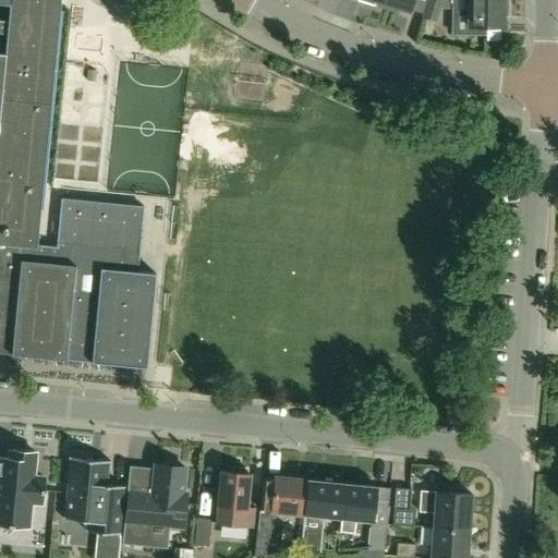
[(0,0),(0,352),(11,353),(11,355),(145,368),(155,274),(136,273),(143,207),(60,198),(56,247),(36,245),(39,210),(41,210),(61,12),(58,12),(59,0),(0,0)]
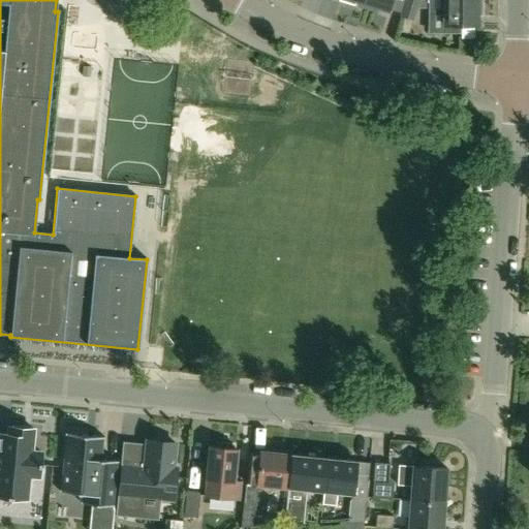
[(366,0),(365,5),(390,12),(393,0),(366,0)]
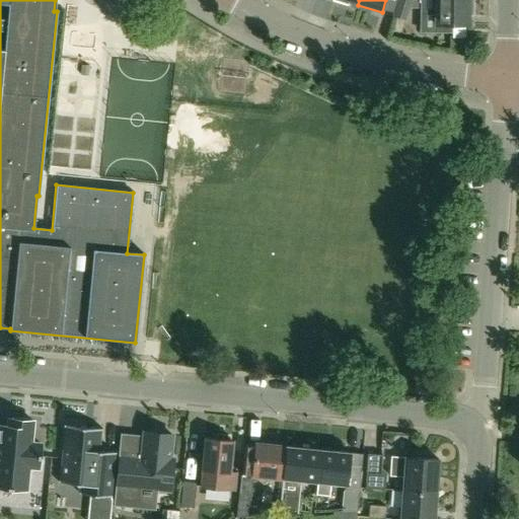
[(451,25),(468,25),(468,0),(398,0),(394,16),(406,20),(411,7),(420,7),(420,13),(431,13),(431,27),(435,27),(435,32),(451,32),(451,25)]
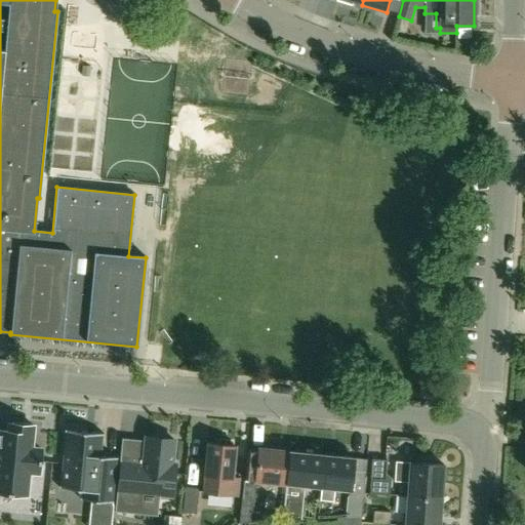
[(472,48),(472,35),(455,35),(455,48),(472,48)]
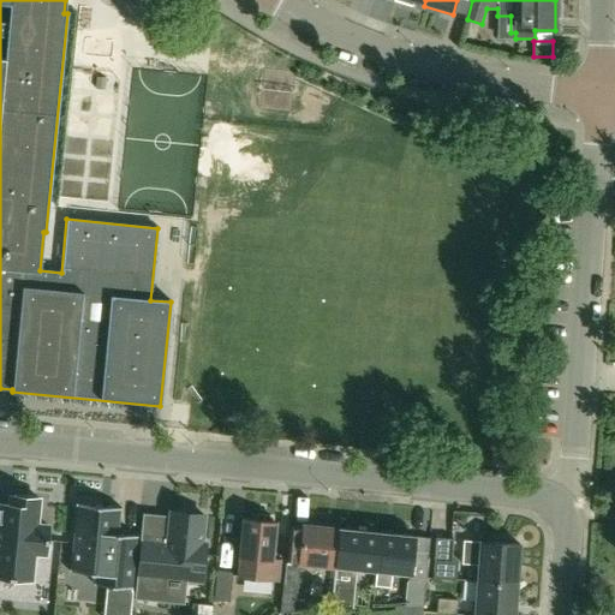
[(184,380),(181,398),(195,400),(197,381),(184,380)]
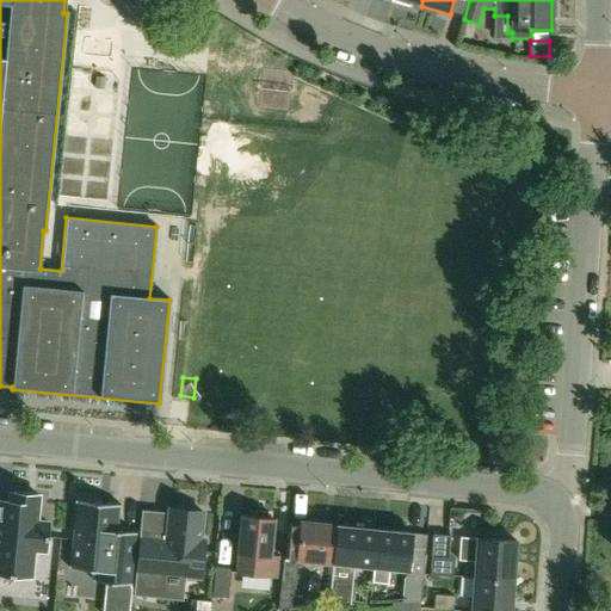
[(47,539),(48,535),(47,535),(48,523),(37,522),(39,495),(11,493),(10,503),(0,500),(0,573),(8,574),(8,575),(16,575),(31,576),(34,550),(45,551),(47,539)]
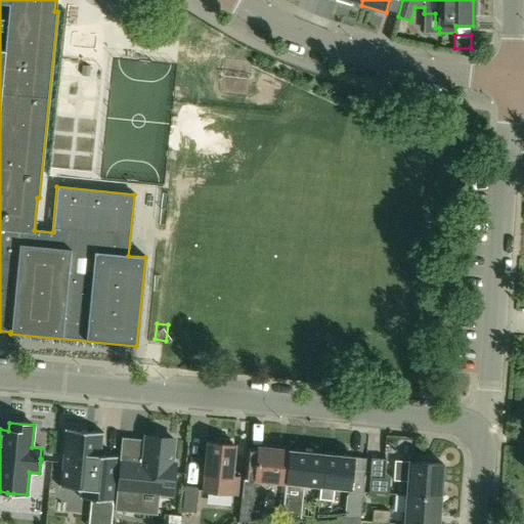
[(114,468),(114,457),(117,459),(117,456),(115,456),(98,454),(100,434),(103,434),(103,433),(64,429),(64,431),(67,431),(61,485),(58,485),(58,487),(83,489),(83,497),(80,496),(80,498),(113,501),(113,500),(110,499),(114,468)]
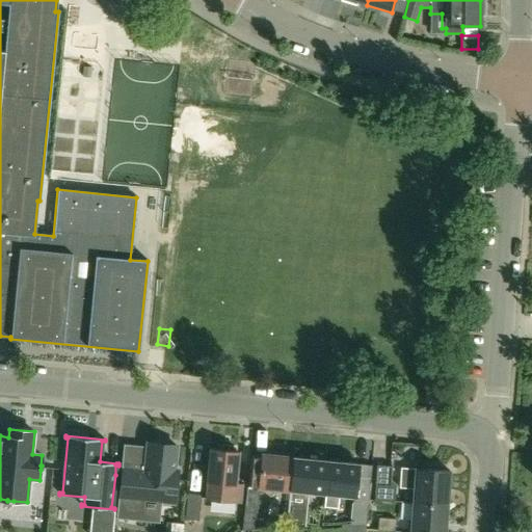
[(175,503),(178,471),(174,471),(176,446),(148,443),(145,463),(124,461),(117,516),(141,520),(143,500),(175,503)]
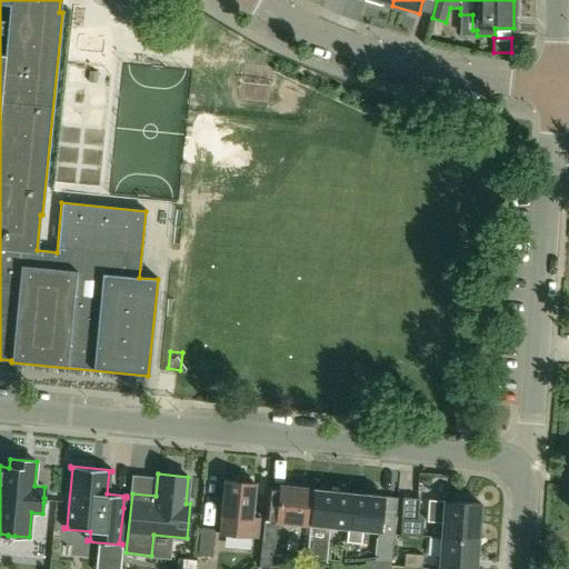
[(251,518),(255,483),(252,483),(252,480),(250,478),(239,477),(237,479),(237,482),(226,481),(222,517),(221,535),(256,538),(258,519),(251,518)]
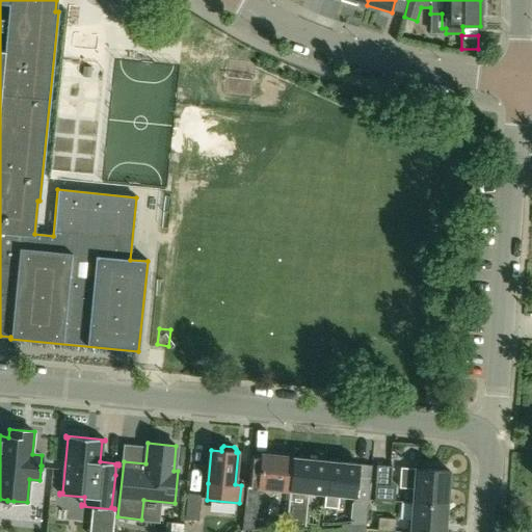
[(290,491),(293,458),(262,455),(262,457),(250,456),(243,530),(255,529),(259,488),(290,491)]
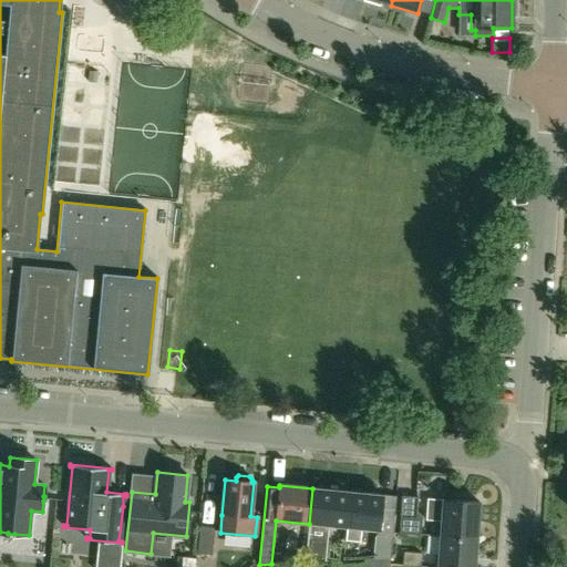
[(347,527),(350,492),(312,488),(309,524),(347,527)]
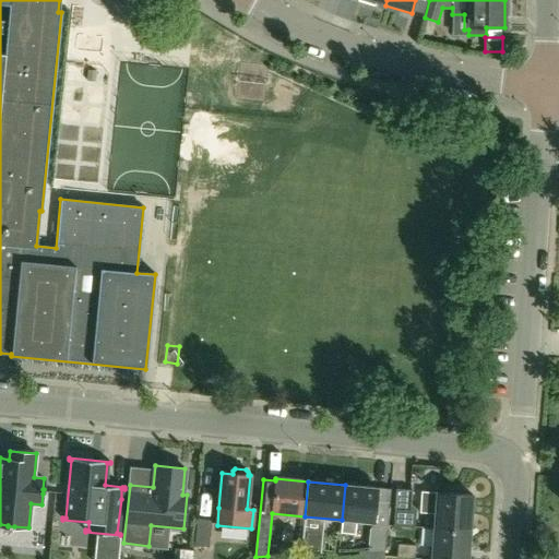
[(378,488),(345,485),(342,520),(373,523),(378,488)]
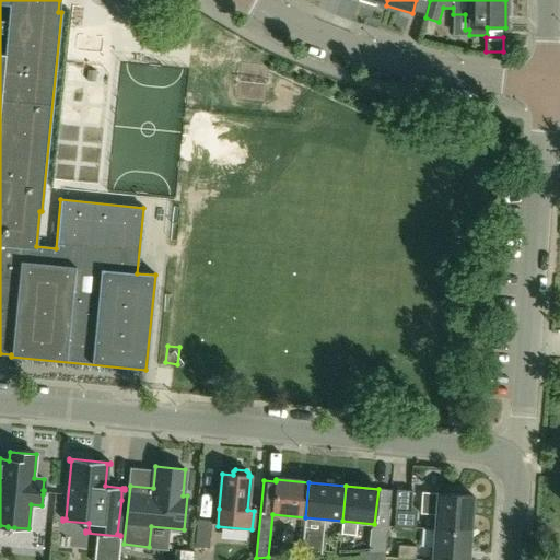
[(411,491),(397,490),(395,516),(409,517),(411,491)]
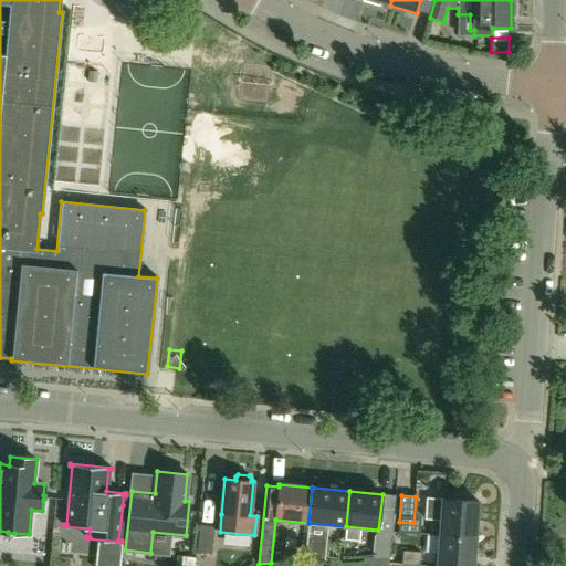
[(442,500),(426,499),(423,520),(441,521),(440,536),(475,538),(479,502),(443,499),(442,500)]
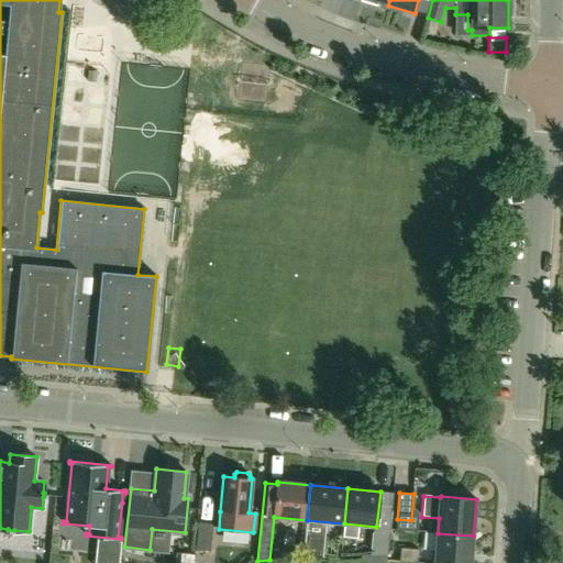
[(196,550),(209,551),(212,523),(198,522),(196,550)]
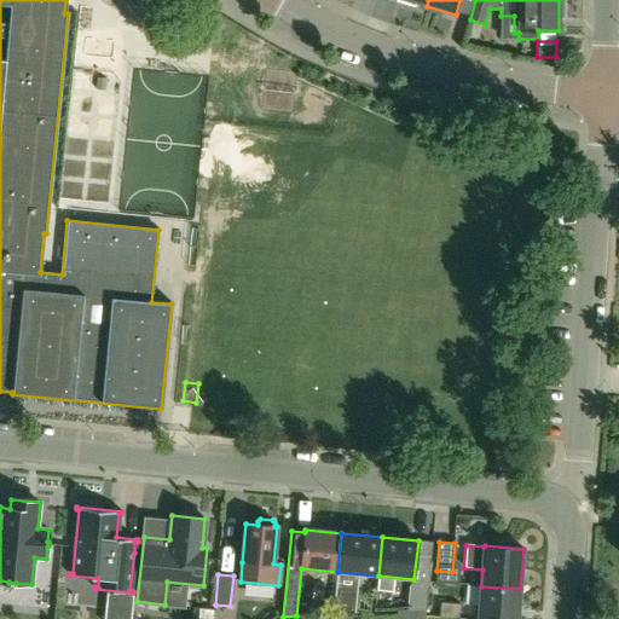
[(518,618),(520,589),(481,586),(478,618),(518,618)]
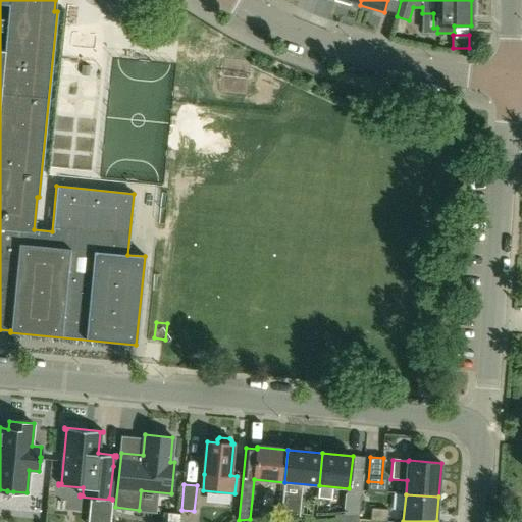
[(388,509),(371,508),(370,520),(387,521),(388,509)]
